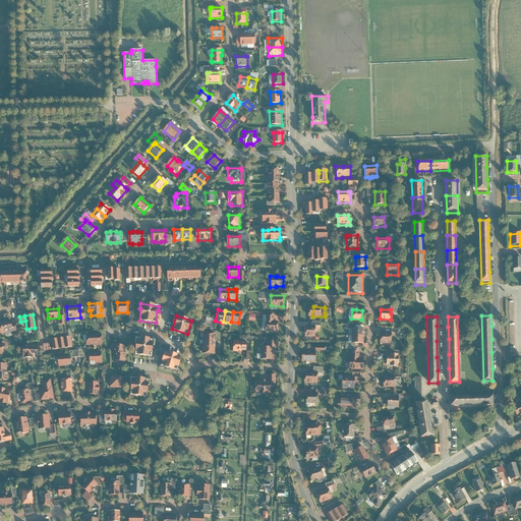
[(0,323),(0,332),(0,333),(12,331),(11,325),(10,321),(0,323)]
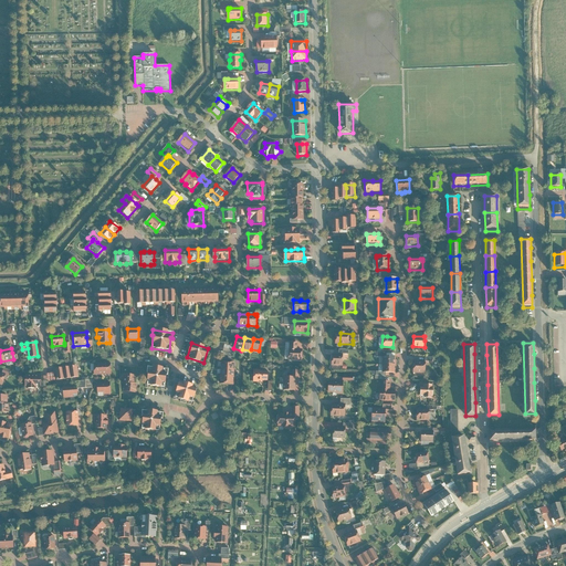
[(301,360),(302,348),(297,348),(289,348),(289,360),(301,360)]
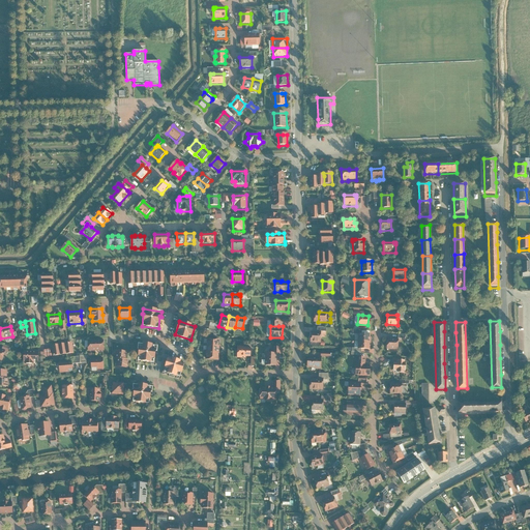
[(320,332),(310,332),(310,342),(320,342),(320,332)]
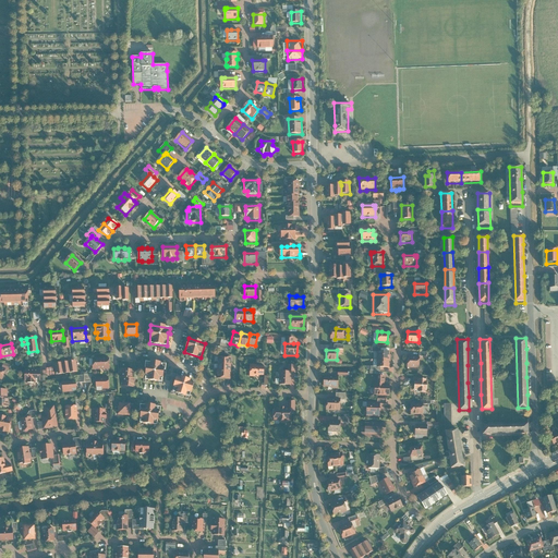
[(419,358),(408,356),(407,367),(419,367),(419,358)]
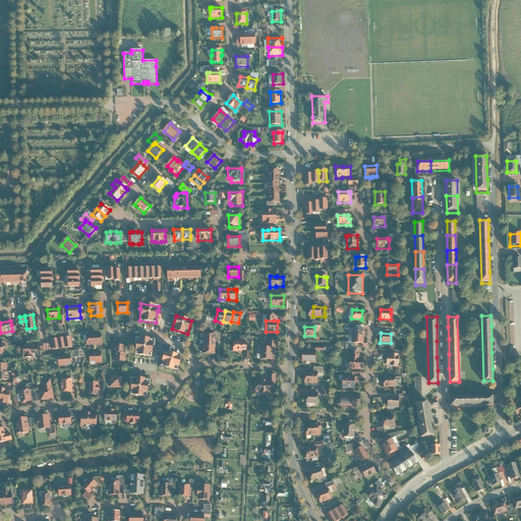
[(94,344),(94,334),(85,335),(85,345),(94,344)]
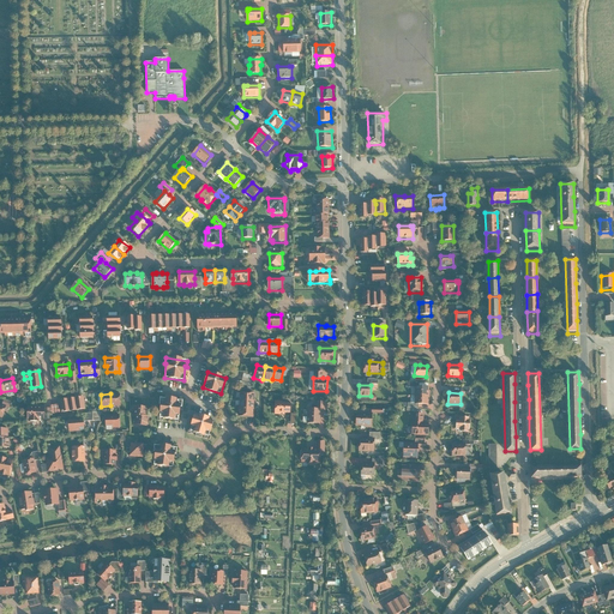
[(110,393),(110,405),(120,405),(119,393),(110,393)]
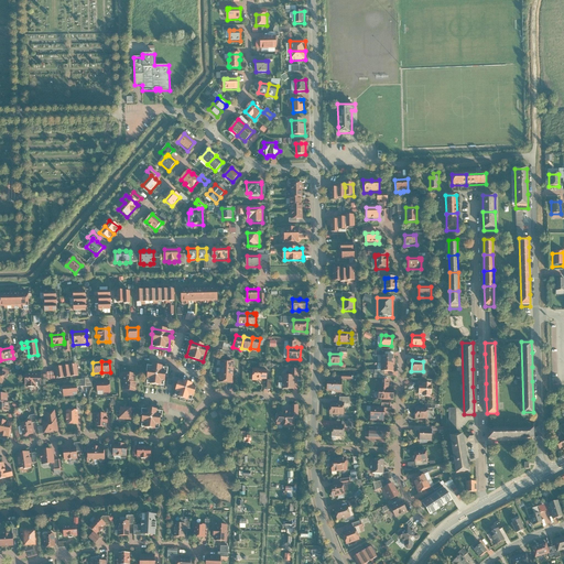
[(68,365),(69,377),(77,376),(75,364),(68,365)]
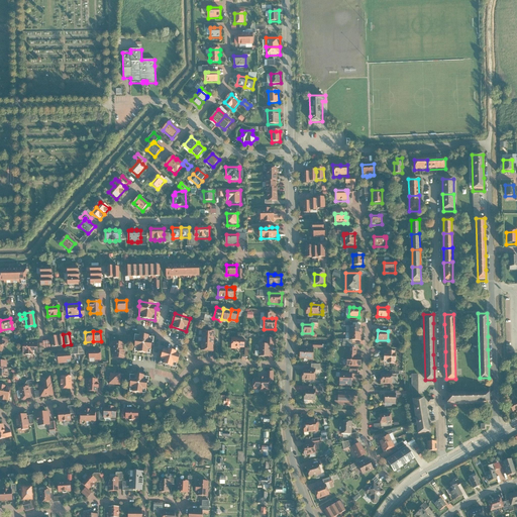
[(134,351),(150,353),(151,342),(152,342),(153,337),(134,335),(134,340),(135,340),(134,351)]
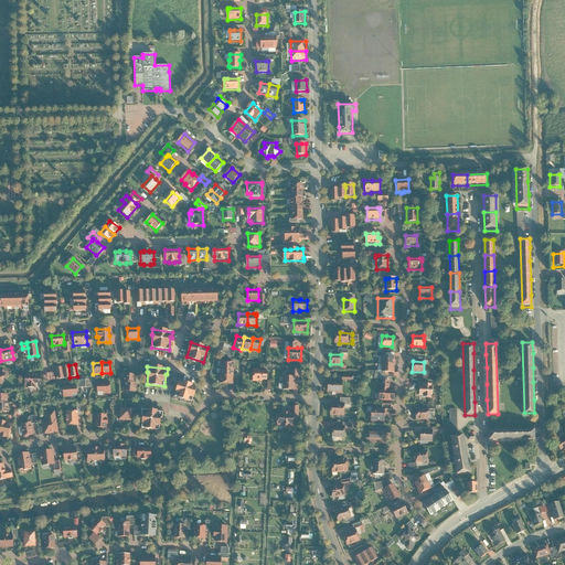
[(260,369),(253,369),(253,381),(258,381),(258,380),(259,380),(259,381),(262,381),(262,380),(266,380),(267,371),(260,370),(260,369)]
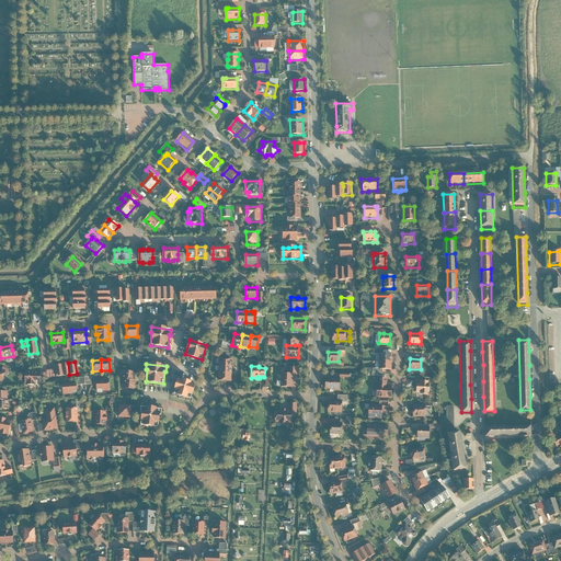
[(123,378),(124,378),(134,380),(135,373),(124,370),(123,378)]
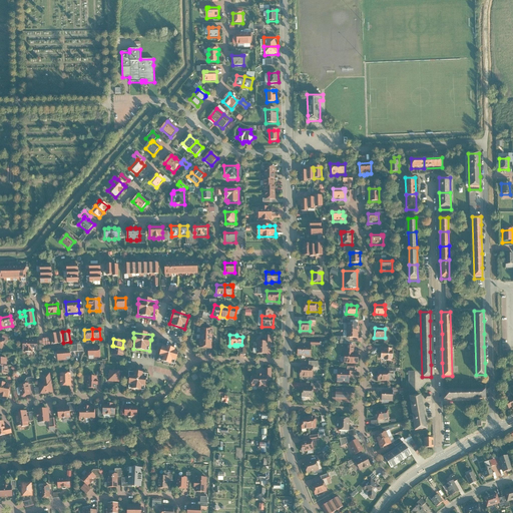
[(36,351),(36,341),(22,341),(21,350),(23,350),(23,352),(32,352),(32,351),(36,351)]
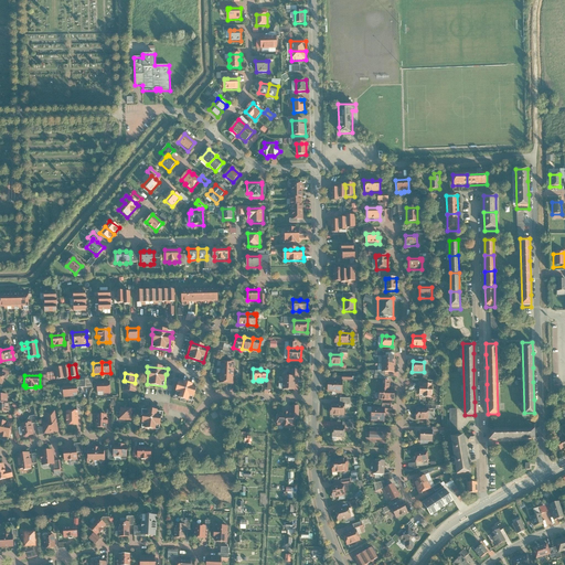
[(284,376),(283,390),(294,390),(295,376),(291,376),(284,376)]
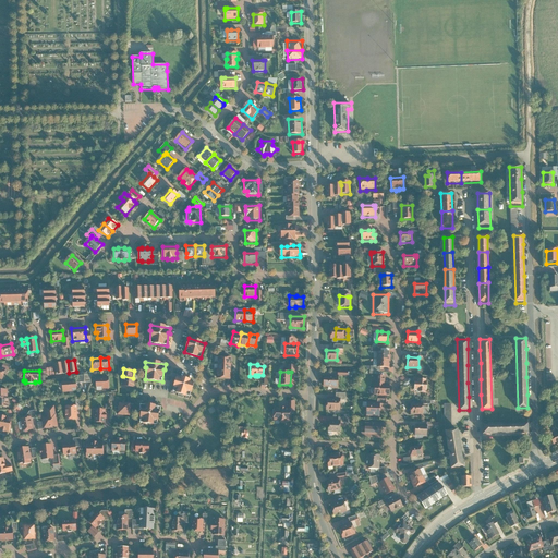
[(329,376),(323,376),(323,387),(327,387),(327,389),(331,389),(331,388),(337,388),(337,375),(329,375),(329,376)]
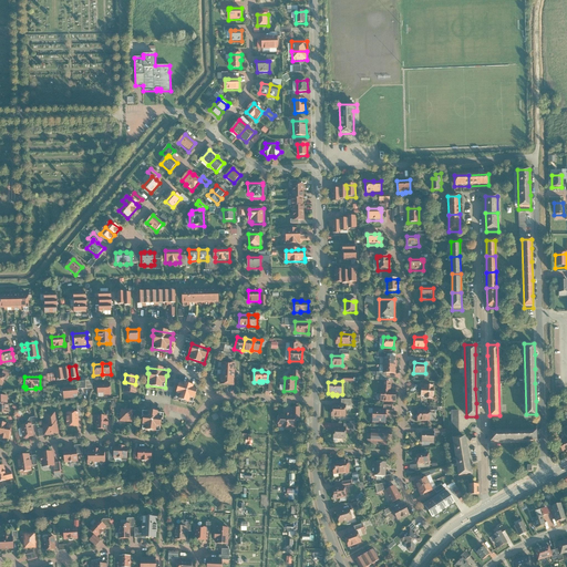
[(125,382),(124,391),(135,393),(136,384),(135,384),(125,382)]
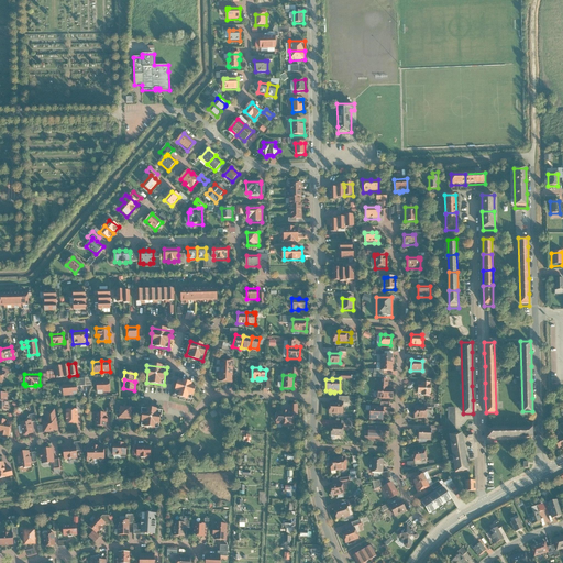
[(377,397),(392,398),(393,388),(387,388),(387,379),(378,379),(378,388),(377,388),(377,397)]
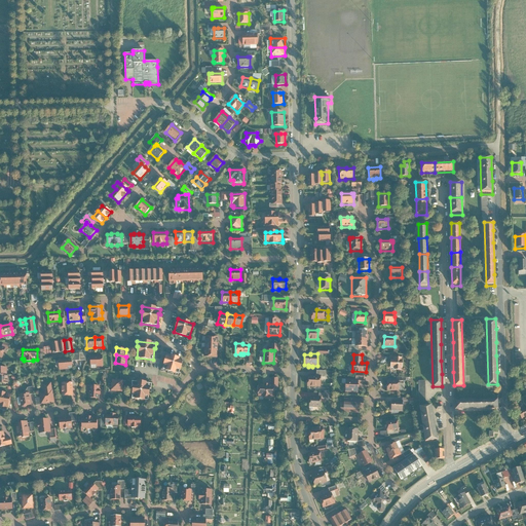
[(97,357),(89,357),(90,368),(96,368),(96,367),(102,367),(102,355),(97,355),(97,357)]
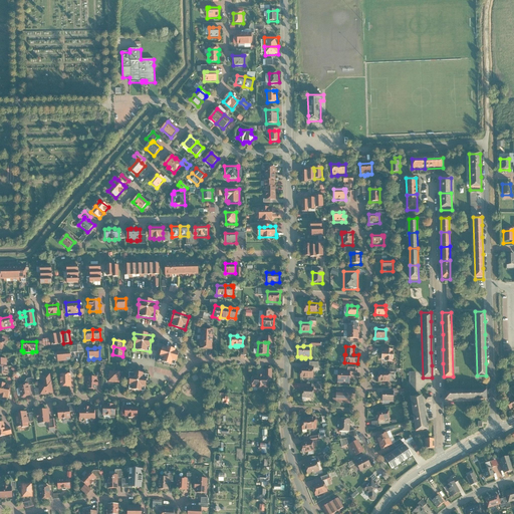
[(163,347),(160,361),(176,366),(180,352),(163,347)]
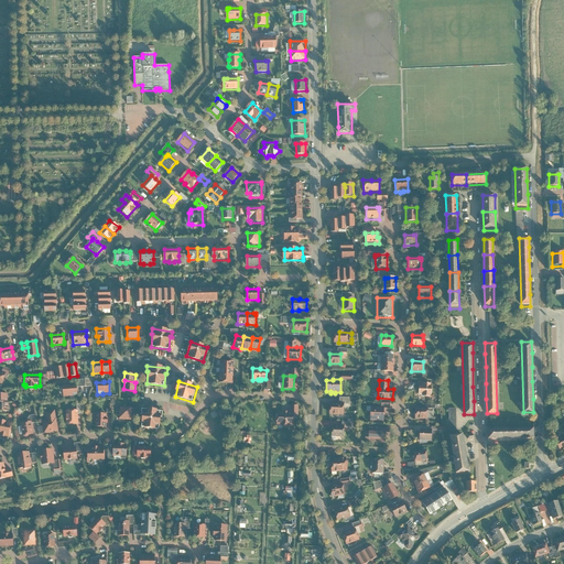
[(423,386),(419,386),(419,394),(422,394),(422,397),(430,397),(430,394),(431,394),(431,387),(430,387),(430,383),(423,383),(423,386)]
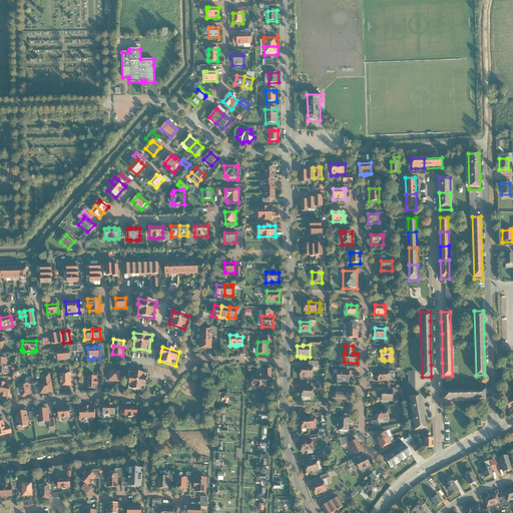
[(68,350),(57,351),(57,360),(69,359),(68,352),(68,350)]
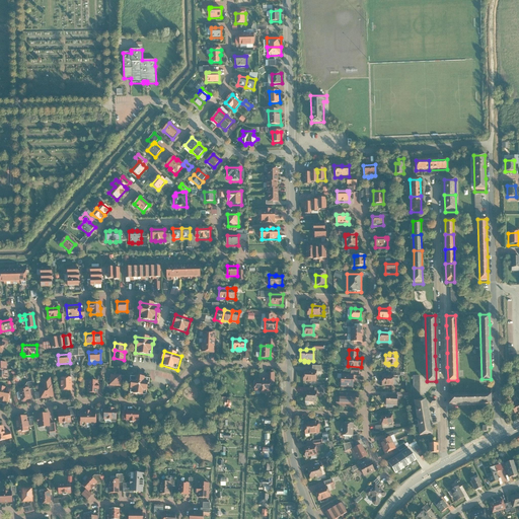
[(311,371),(303,371),(303,381),(315,381),(315,372),(315,371),(311,371)]
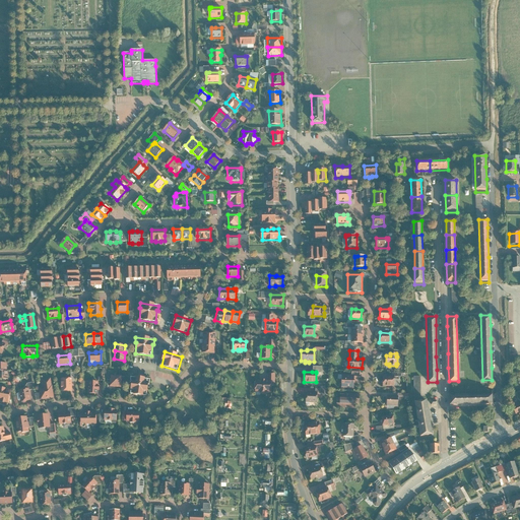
[(119,375),(110,375),(109,387),(121,387),(121,377),(121,375),(119,375)]
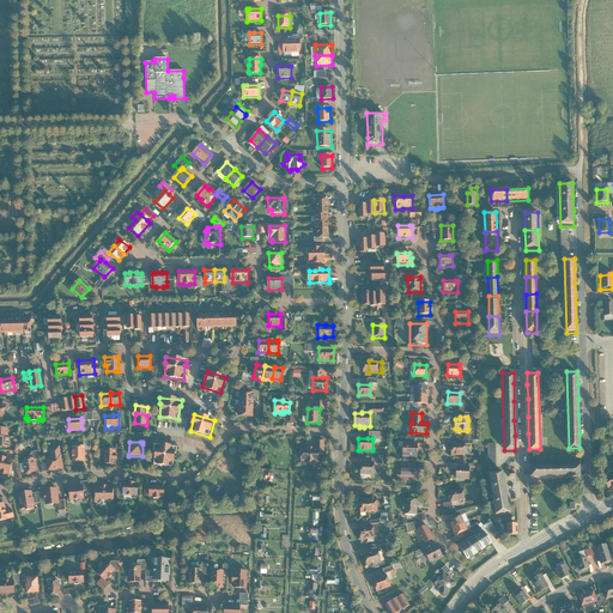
[(413,443),(404,442),(402,455),(416,456),(416,444),(416,443),(413,443)]
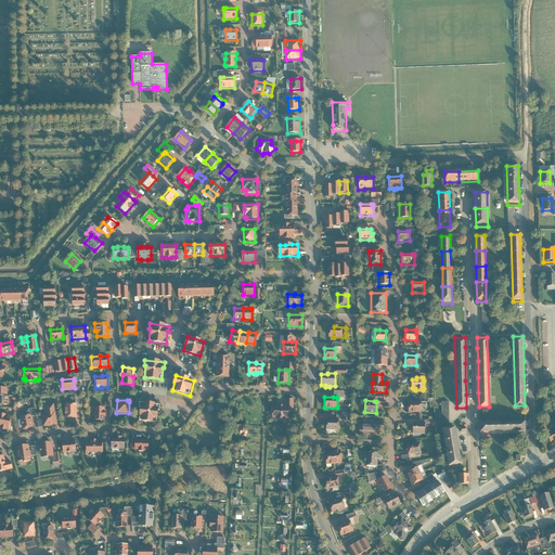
[(417,401),(409,401),(408,411),(420,412),(420,401),(417,401)]
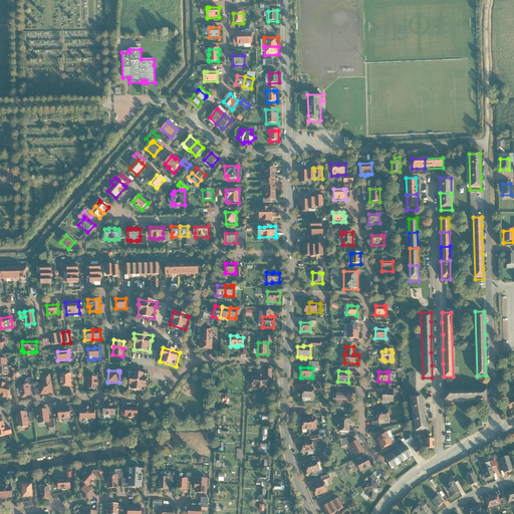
[(148,374),(129,372),(127,377),(130,378),(127,390),(145,392),(146,380),(148,380),(148,374)]
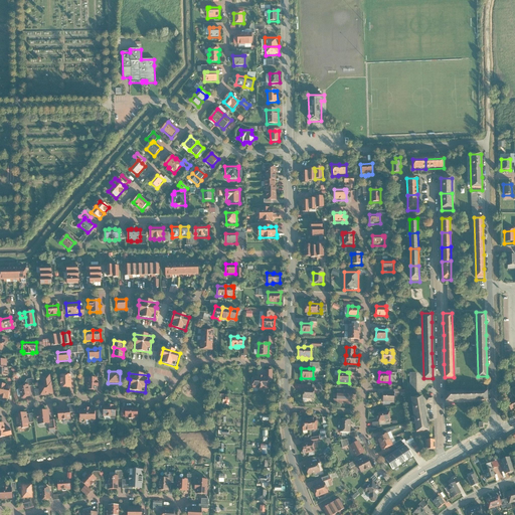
[(38,389),(39,396),(52,394),(50,381),(49,374),(40,375),(41,382),(37,383),(38,389)]
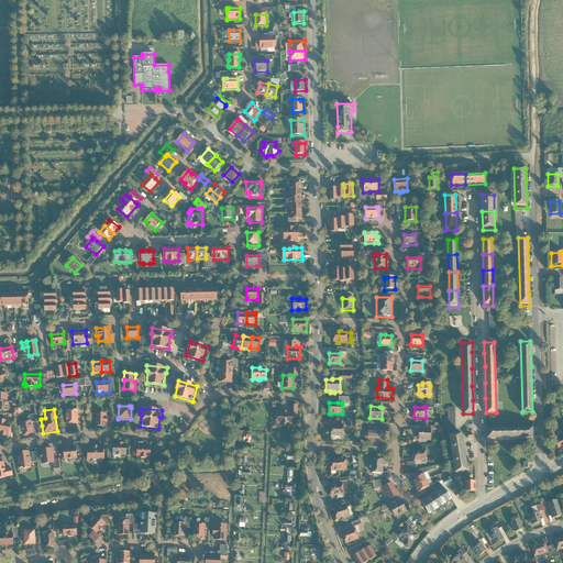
[(76,409),(65,409),(65,423),(77,422),(77,412),(77,409),(76,409)]
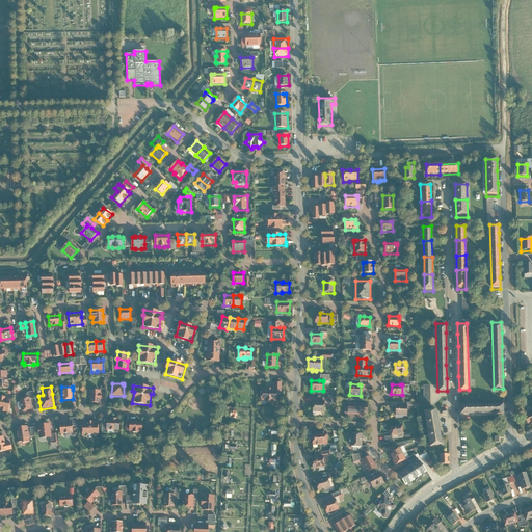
[(274,390),(262,389),(261,400),(266,400),(266,401),(272,402),(272,400),(277,401),(277,391),(277,390),(274,390)]
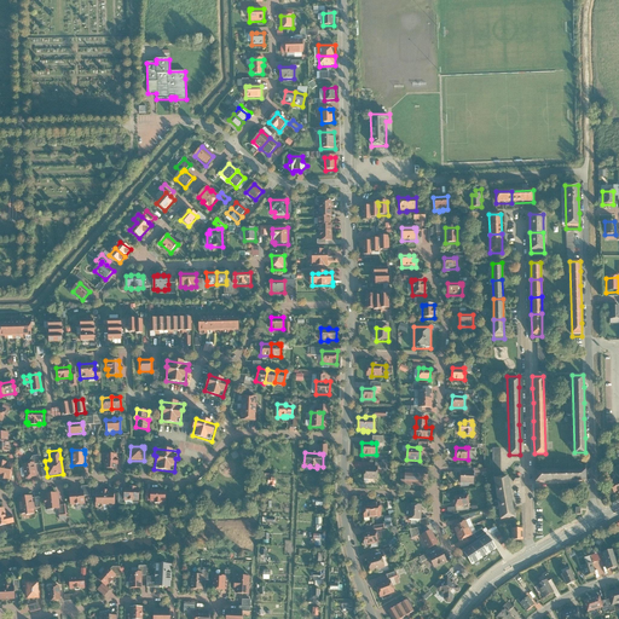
[(115,458),(116,455),(104,453),(104,467),(115,468),(115,463),(116,464),(117,458),(115,458)]
